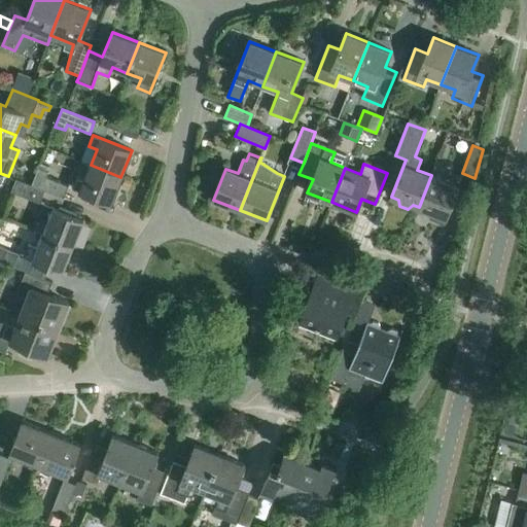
[(120,177),(91,165),(84,180),(76,177),(72,188),(110,204),(120,177)]
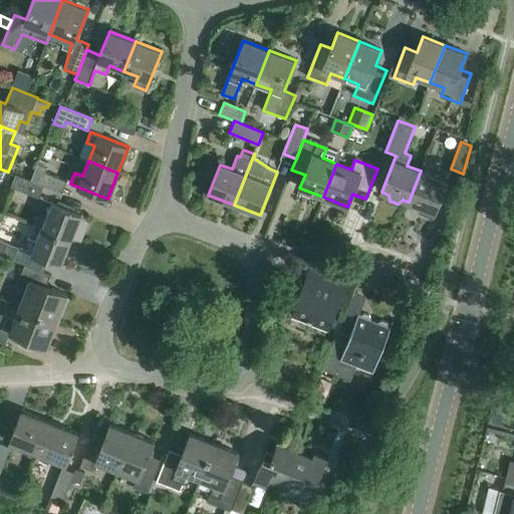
[(30,181),(43,186),(62,194),(66,182),(45,173),(47,168),(37,164),(30,181)]
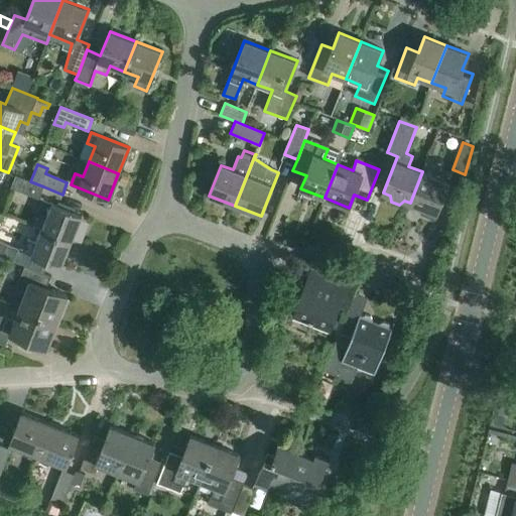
[(422,171),(410,203),(421,208),(422,213),(431,217),(436,214),(453,174),(439,168),(435,177),(422,171)]
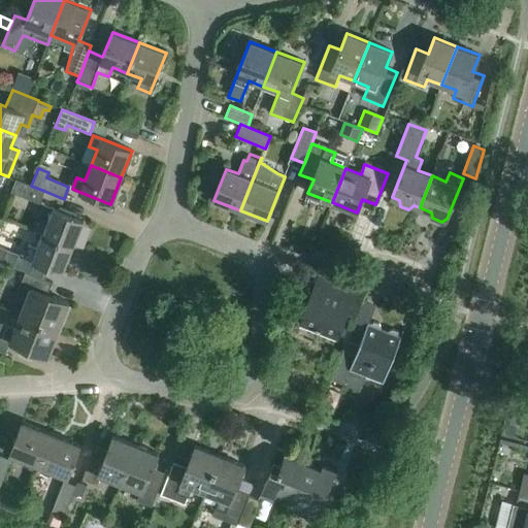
[(44,191),(31,186),(15,180),(10,193),(39,204),(44,191)]
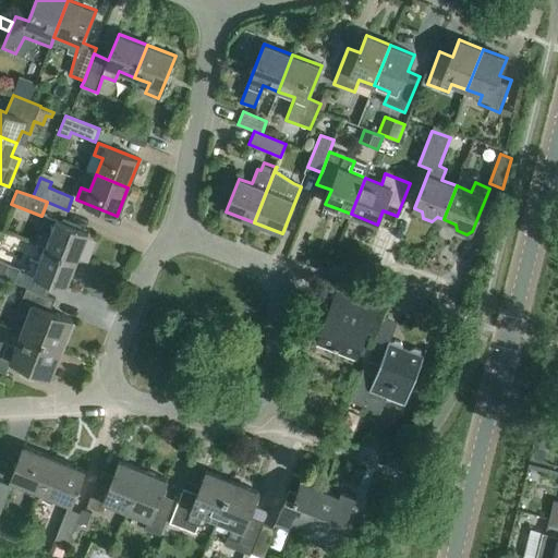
[(50,232),(45,247),(77,261),(88,233),(47,216),(41,229),(50,232)]
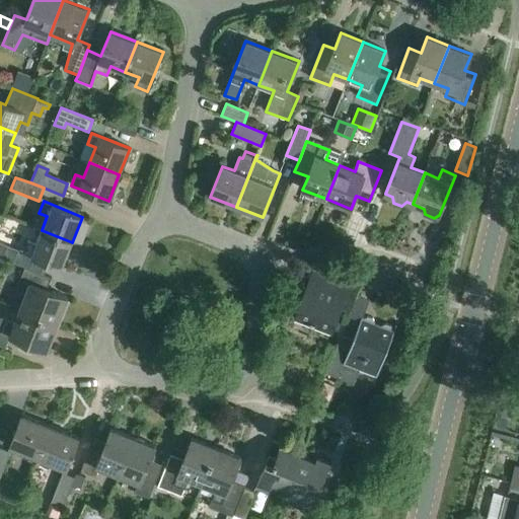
[(72,242),(42,230),(35,244),(27,241),(22,253),(62,269),(72,242)]
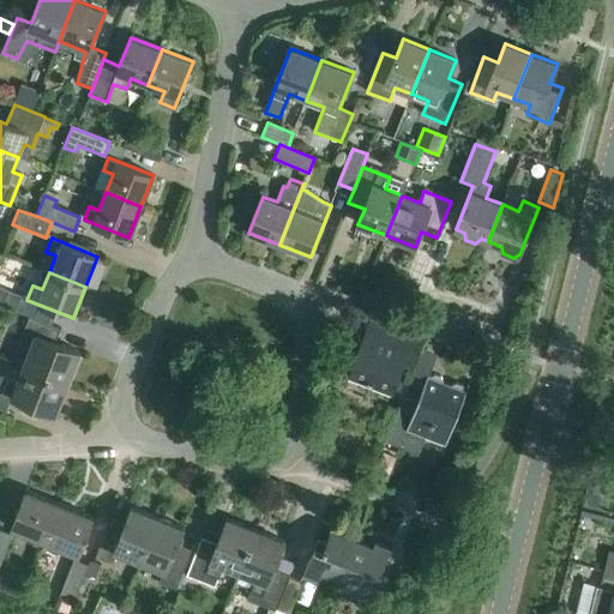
[(0,305),(17,312),(23,296),(0,287),(0,305)]
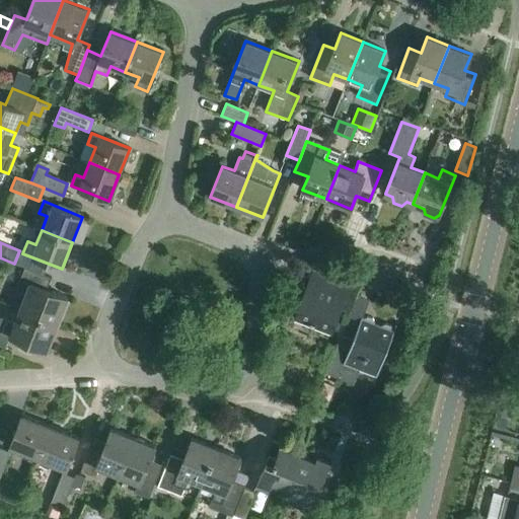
[(26,293),(20,309),(58,324),(68,298),(47,289),(51,278),(24,268),(16,289),(26,293)]
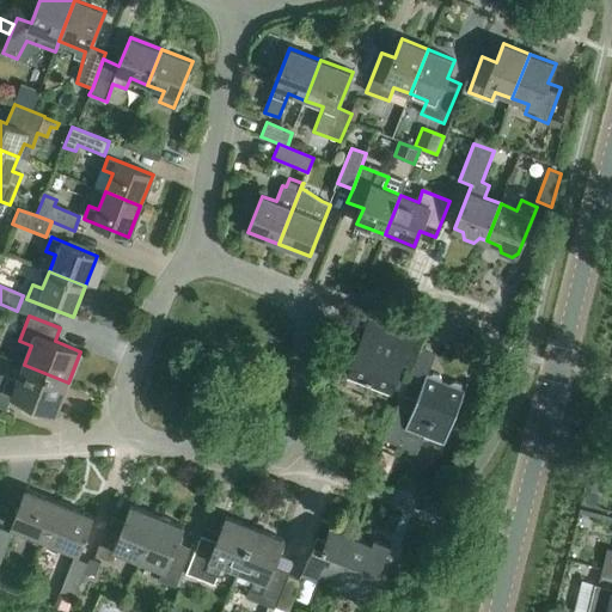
[(349,372),(391,389),(402,362),(411,366),(427,328),(407,319),(402,332),(381,325),(375,341),(363,336),(349,372)]
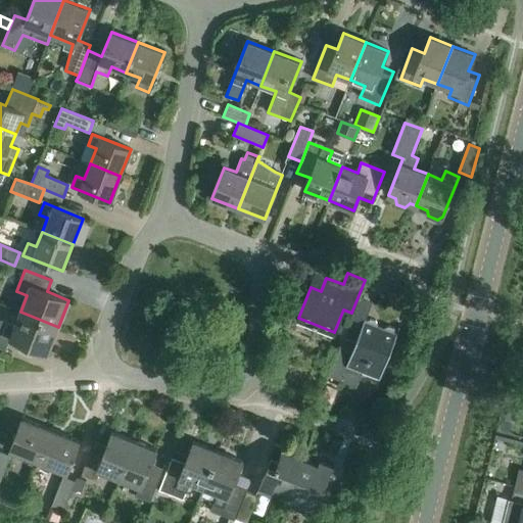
[(0,320),(0,347),(5,350),(10,338),(48,353),(58,327),(20,312),(15,326),(0,320)]
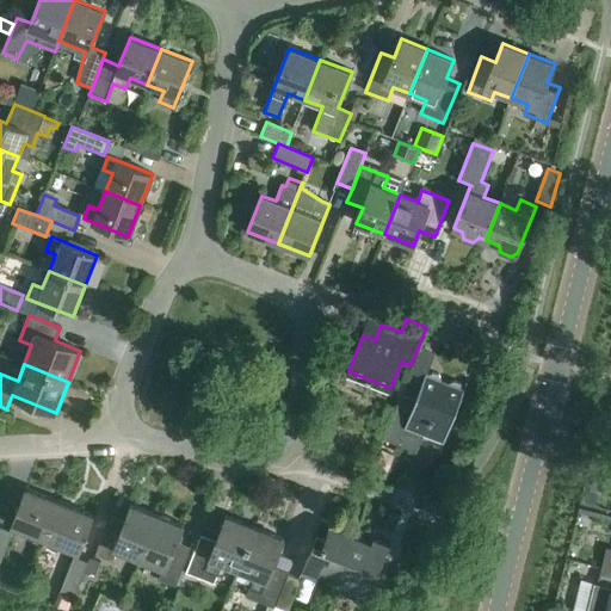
[(427,375),(427,374),(426,372),(415,399),(401,394),(383,439),(417,452),(424,436),(444,443),(464,389),(462,388),(463,388),(461,382),(455,380),(449,382),(449,383),(442,380),(439,374),(433,371),(429,374),(427,375)]
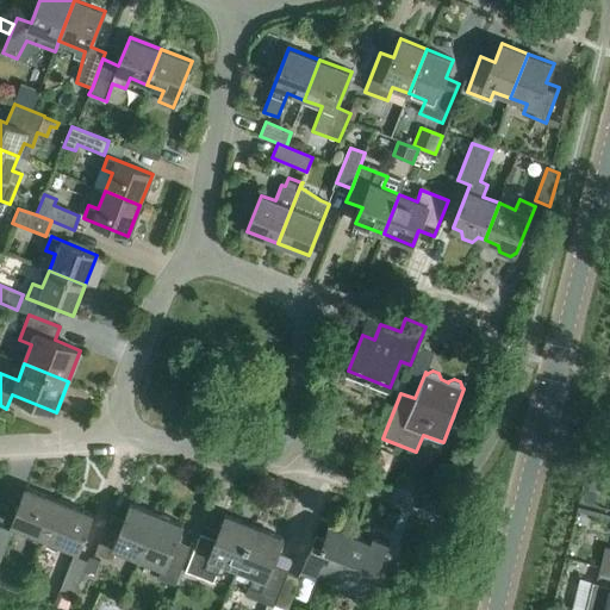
[(374,467),(387,473),(394,455),(381,450),(374,467)]
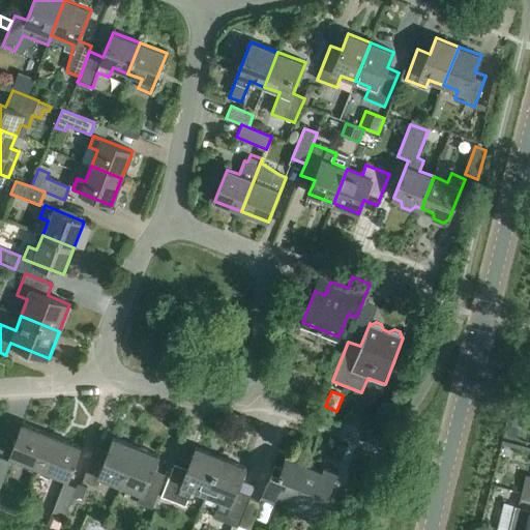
[(314,404),(312,410),(319,413),(322,408),(314,404)]
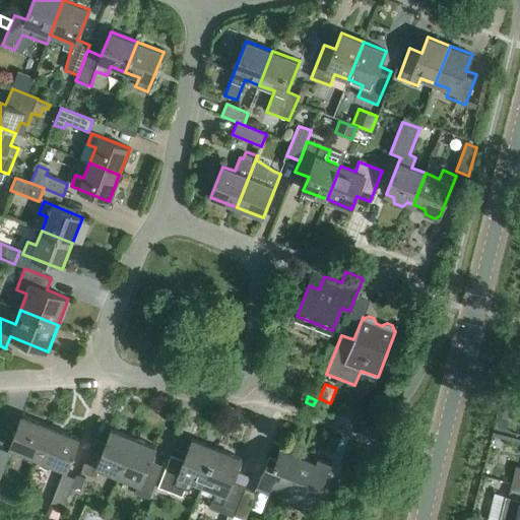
[(23,458),(37,463),(51,428),(22,416),(9,448),(25,454),(23,458)]
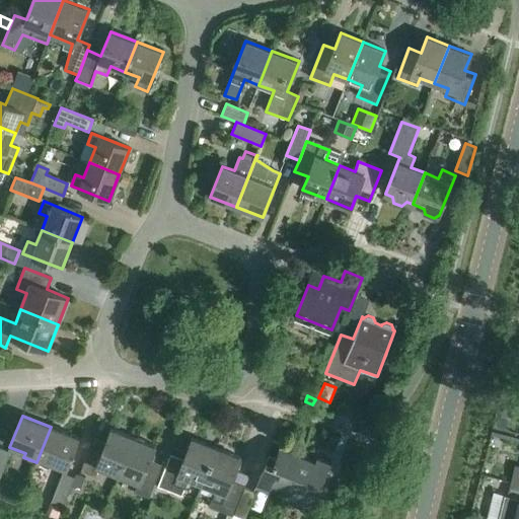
[(51,427),(36,462),(49,467),(51,463),(67,469),(79,438),(51,427)]
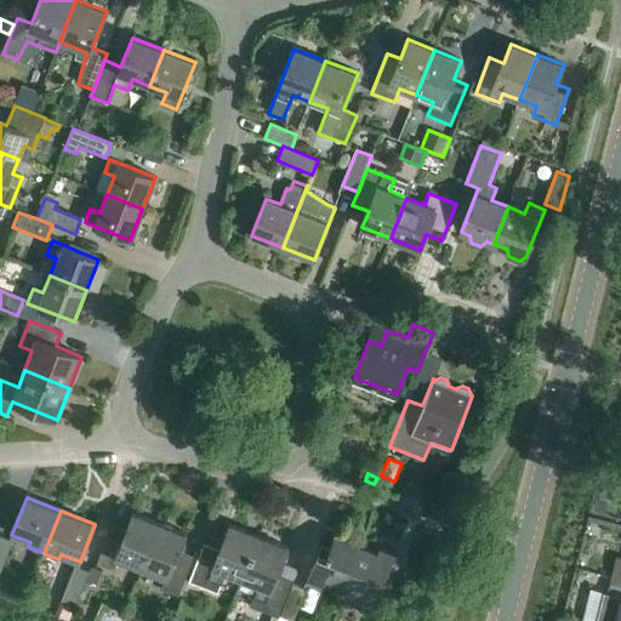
[(118,559),(142,569),(160,524),(132,513),(124,535),(110,529),(97,563),(114,570),(118,559)]
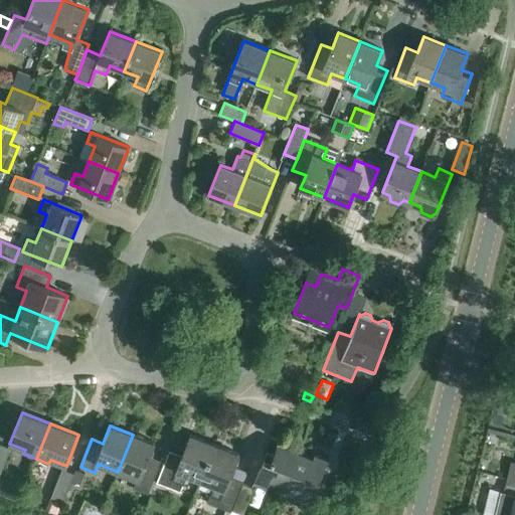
[(133,435),(118,472),(137,479),(134,488),(148,494),(159,466),(148,461),(155,443),(133,435)]
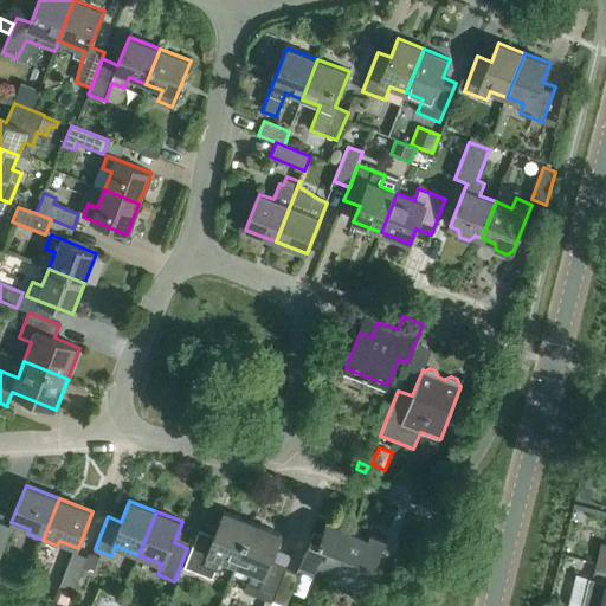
[(220,559),(236,566),(252,523),(224,513),(214,536),(199,530),(184,568),(212,579),(220,559)]
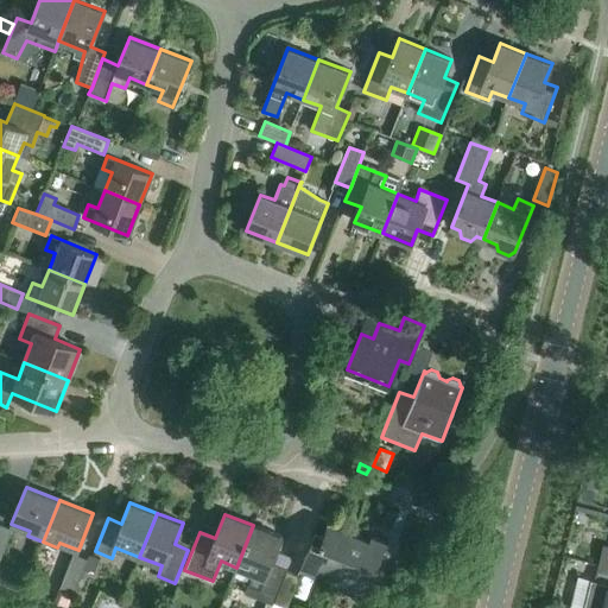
[(0,559),(12,530),(0,524),(0,559)]
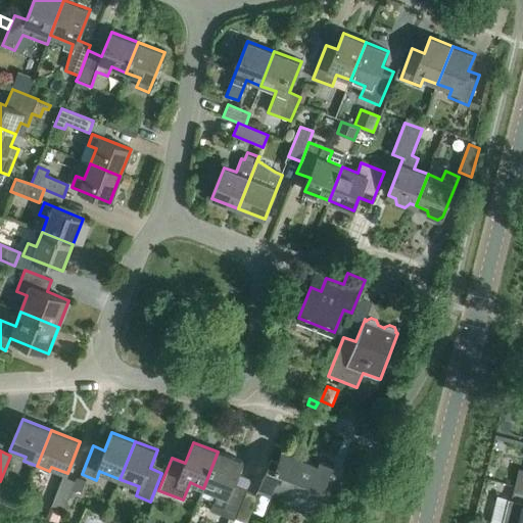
[(275,487),(289,493),(303,459),(282,450),(279,460),(271,457),(257,490),(272,495),(275,487)]
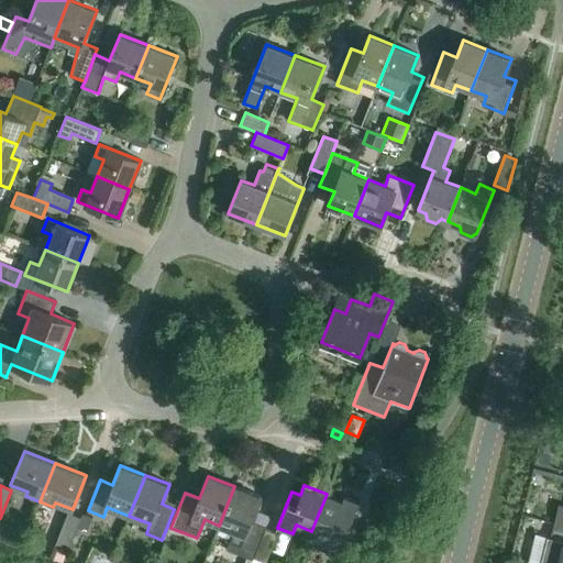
[(253,560),(265,529),(269,517),(255,511),(261,497),(234,486),(219,526),(234,531),(227,550),(253,560)]
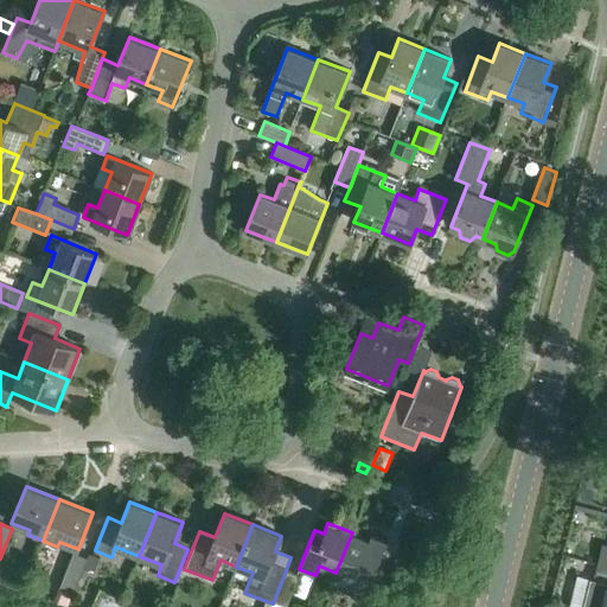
[(352,532),(336,573),(359,582),(352,598),(374,606),(387,573),(376,568),(387,542),(371,536),(369,540),(352,532)]
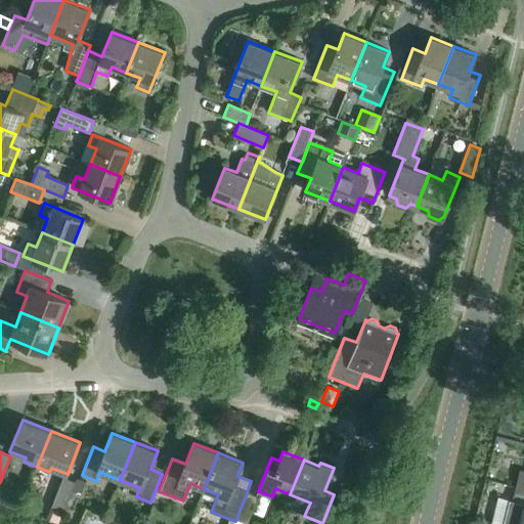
[(72,489),(75,482),(63,477),(51,508),(62,513),(72,489)]
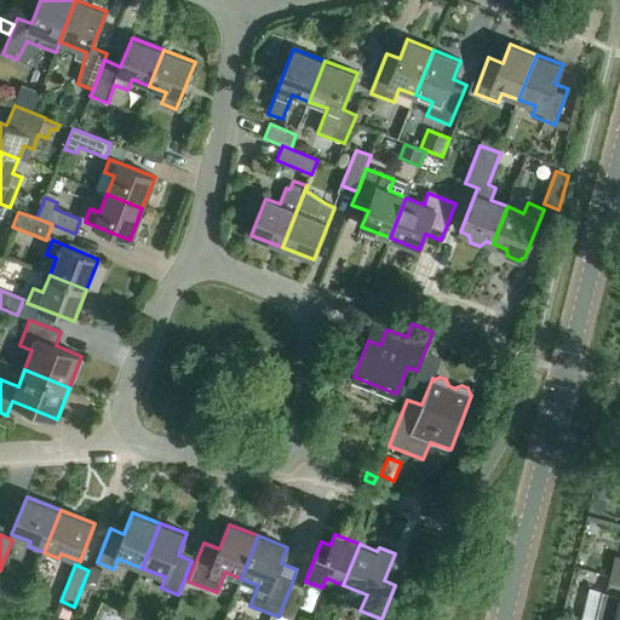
[(90,566),(89,570),(85,579),(97,584),(102,570),(90,566)]
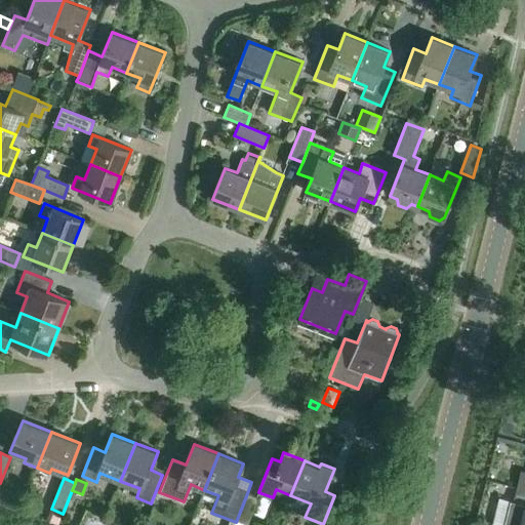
[(524,524),(524,489),(517,488),(514,502),(511,501),(505,524),(524,524)]
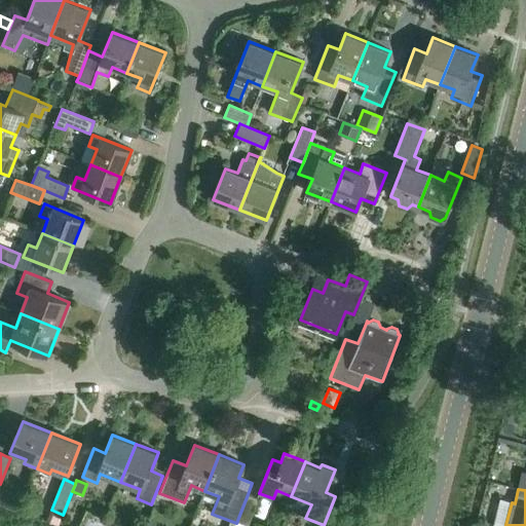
[(248,494),(236,523),(234,525),(248,525),(259,499),(248,494)]
